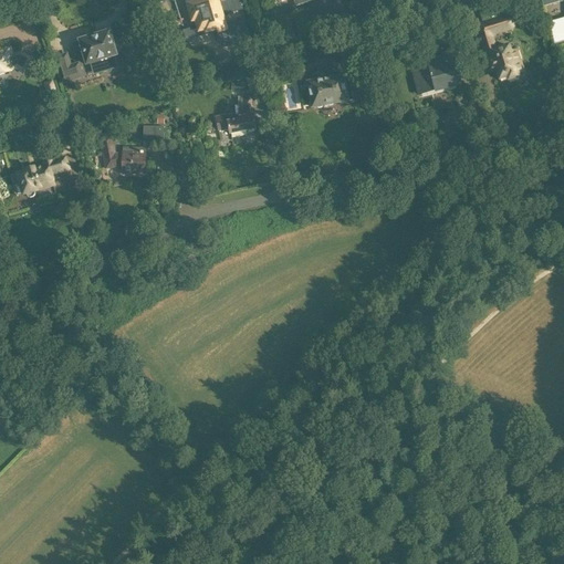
[(221,2),(220,0),(201,0),(197,0),(190,2),(195,19),(198,18),(201,29),(208,28),(209,31),(222,27),(223,30),(227,28),(231,41),(244,38),(244,40),(252,38),(247,18),(237,21),(237,18),(227,20),(225,14),(230,12),(227,0),(221,2)]
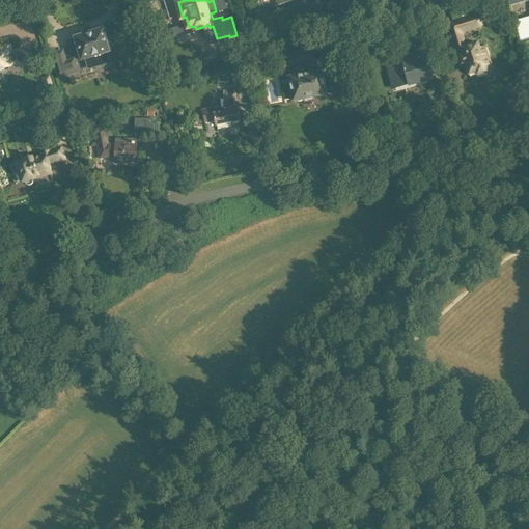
[(488,70),(486,67),(493,65),(486,46),(480,48),(479,42),(467,45),(463,31),(480,26),(481,25),(482,25),(483,24),(483,23),(484,22),(484,21),(484,20),(484,18),(484,17),(483,16),(482,15),(481,14),(480,14),(479,12),(478,12),(477,14),(473,15),(469,2),(451,8),(454,20),(449,22),(462,62),(467,60),(471,73),(478,70),(478,73),(488,70)]
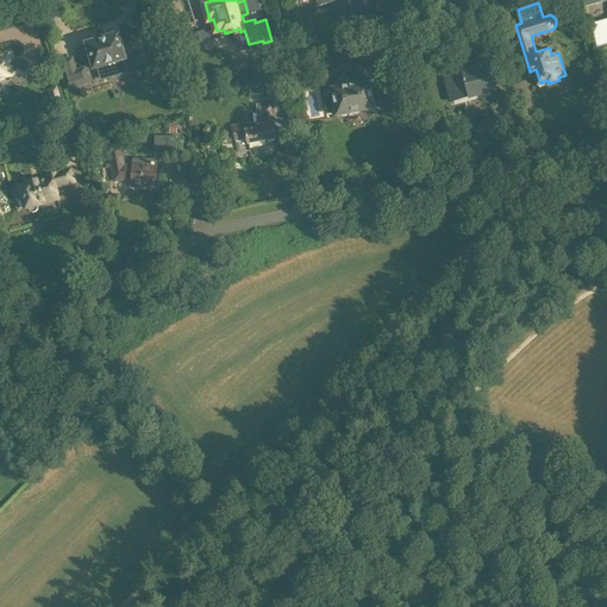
[(490,10),(477,14),(482,27),(487,25),(490,38),(499,36),(490,10)]
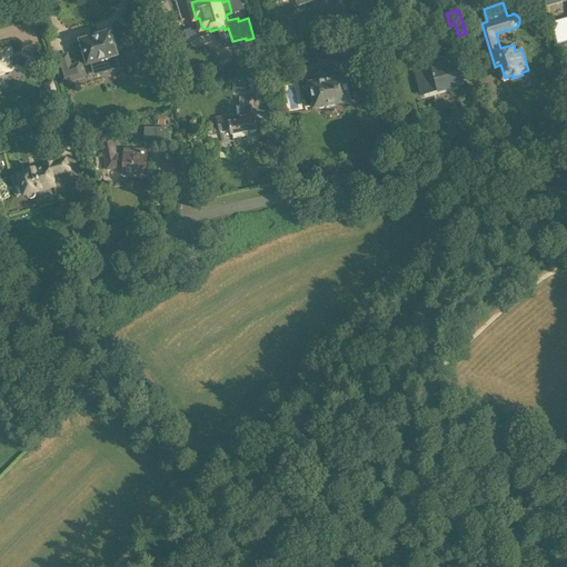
[(566,18),(553,22),(558,42),(566,40),(566,18)]
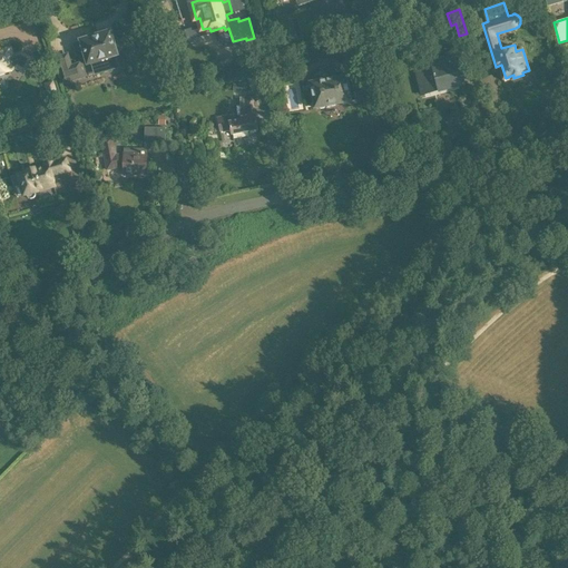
[(82,39),(82,41),(76,43),(78,50),(85,48),(89,62),(94,61),(97,72),(121,65),(118,55),(119,54),(119,52),(121,50),(119,45),(116,43),(111,30),(110,30),(107,28),(103,29),(100,33),(82,39)]
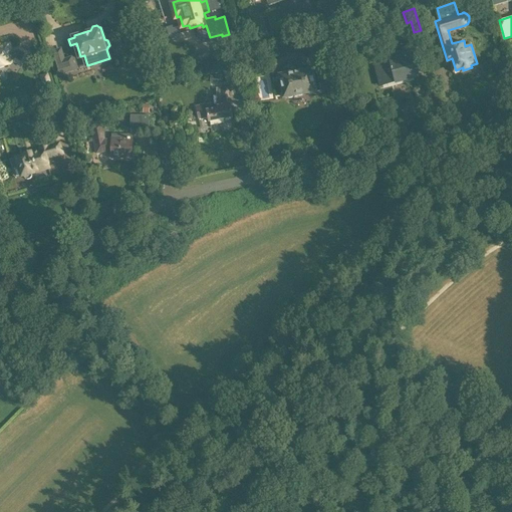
[(330,36),(315,39),(317,49),(332,46),(330,36)]
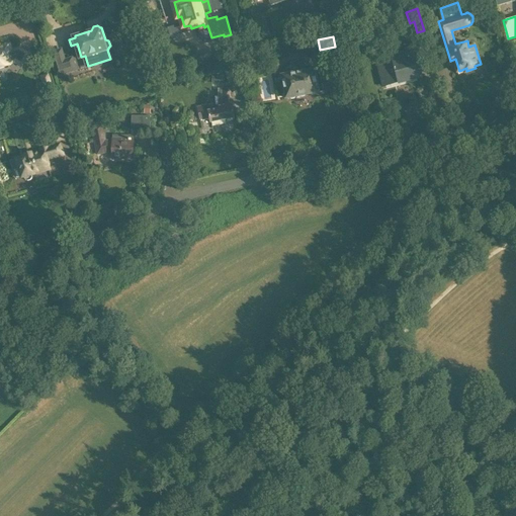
[(0,63),(1,66),(11,63),(11,61),(16,59),(23,64),(29,52),(21,48),(12,50),(10,43),(1,46),(0,43),(0,63)]
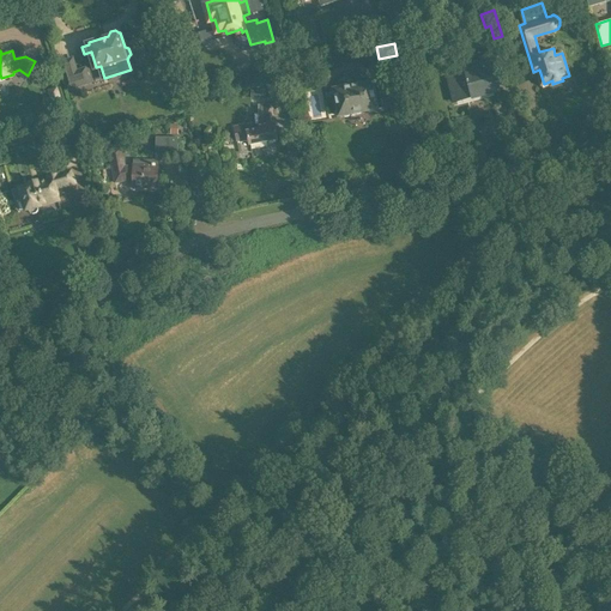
[(467,67),(467,70),(451,74),(457,100),(475,95),(473,92),(483,90),(484,92),(495,90),(494,83),(498,82),(492,55),(482,58),(483,60),(476,65),(467,67)]
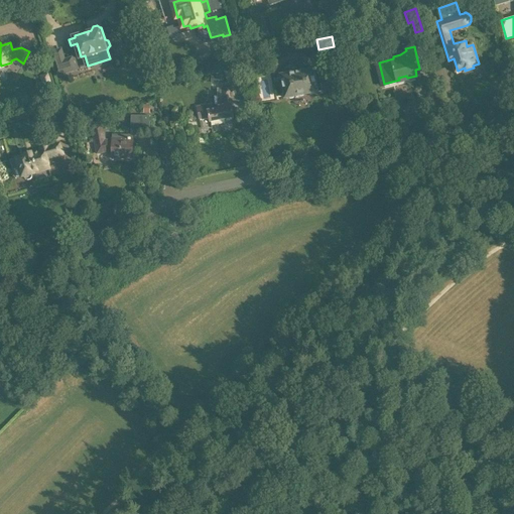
[(54,61),(58,74),(78,68),(74,55),(54,61)]
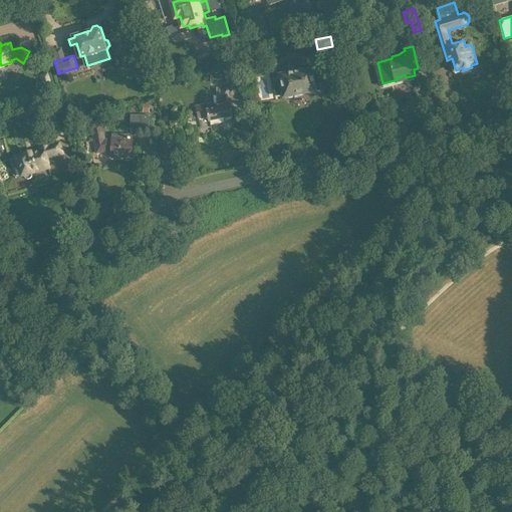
[(224,66),(229,81),(241,76),(236,62),(224,66)]
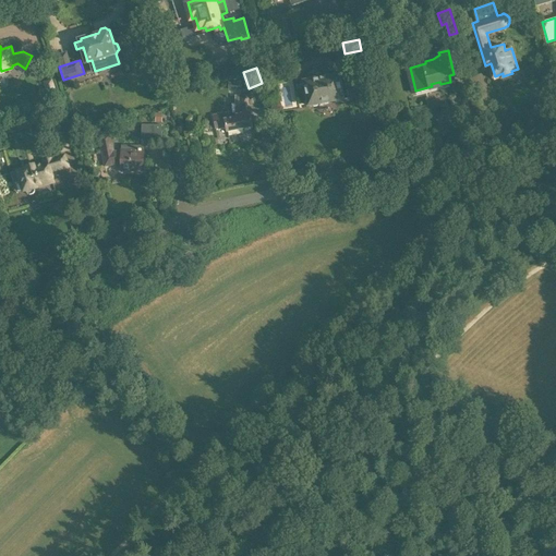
[(305,81),(310,104),(314,104),(315,105),(319,104),(319,103),(324,101),(326,103),(330,103),(330,100),(335,99),(337,100),(340,100),(341,98),(350,96),(346,73),(305,81)]
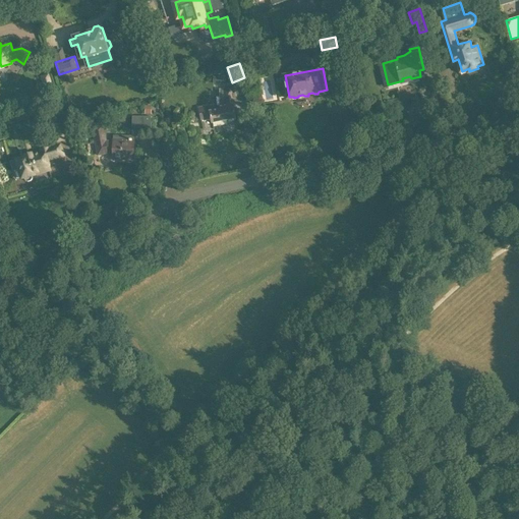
[(47,90),(55,88),(51,72),(43,75),(47,90)]
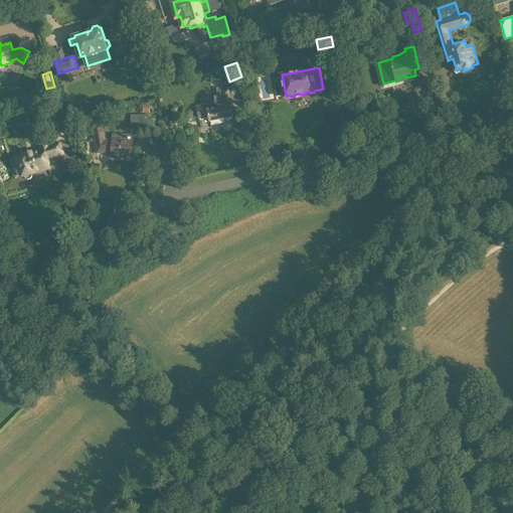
[(198,106),(200,118),(210,116),(211,120),(226,117),(227,119),(233,118),(233,116),(234,116),(232,102),(231,103),(231,87),(218,87),(218,106),(218,107),(216,108),(215,108),(214,102),(198,106)]
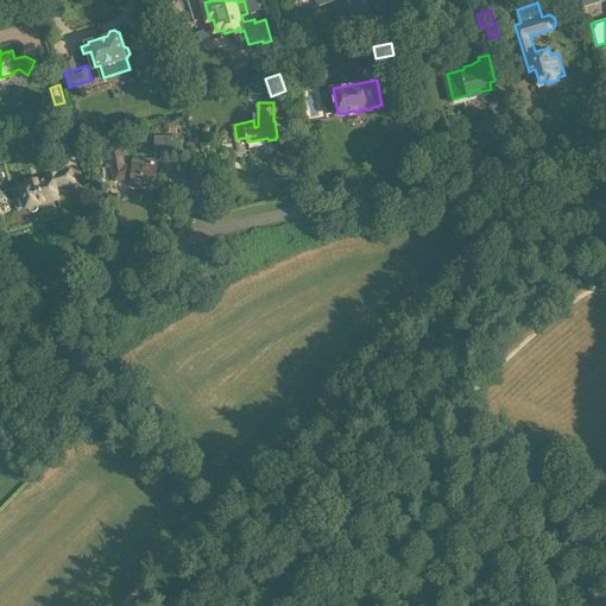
[(157,133),(156,152),(159,152),(180,152),(180,134),(157,133)]
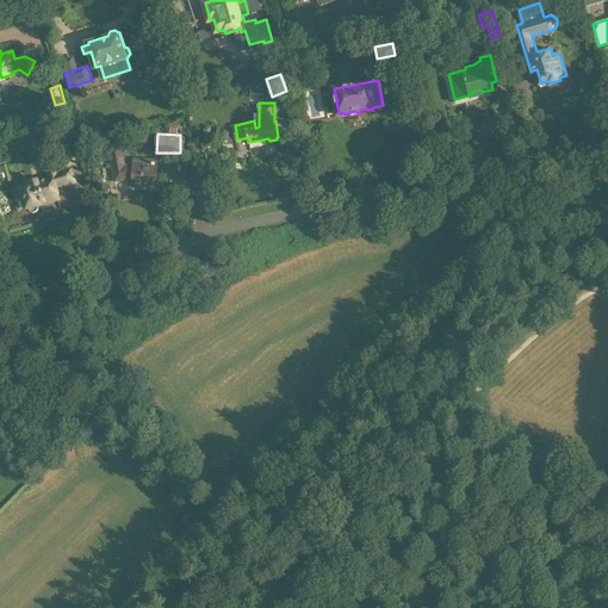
[(122,144),(110,147),(116,180),(128,178),(134,178),(134,185),(159,185),(159,163),(160,163),(160,153),(156,153),(156,157),(134,157),(134,162),(129,162),(129,161),(125,161),(124,155),(122,144)]
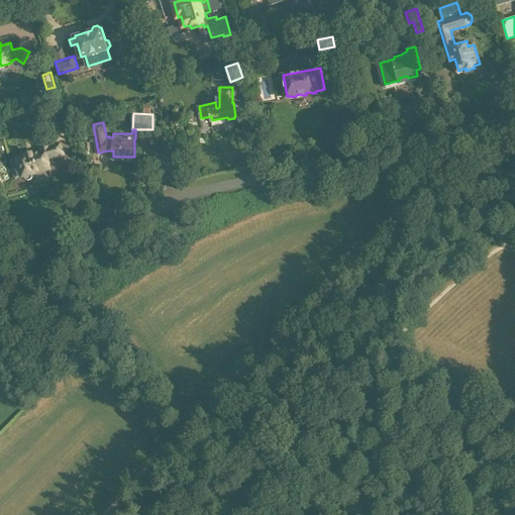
[(52,157),(65,152),(62,141),(49,144),(41,146),(42,148),(26,153),(27,155),(12,159),(14,168),(20,166),(23,176),(24,175),(24,176),(26,179),(29,180),(31,179),(33,177),(33,174),(33,173),(50,168),(46,156),(52,153),(52,157)]
